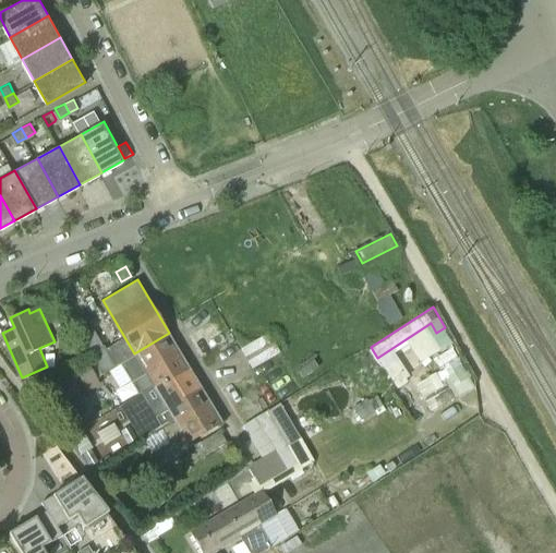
[(62,309),(55,315),(65,326),(73,320),(62,309)]
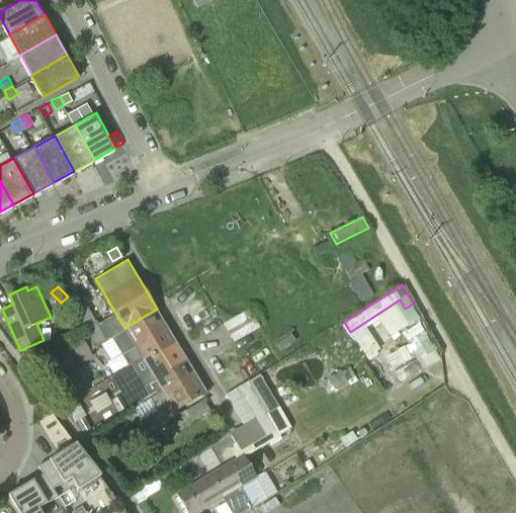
[(113,335),(120,330),(115,322),(104,329),(89,303),(77,310),(98,344),(113,335)]
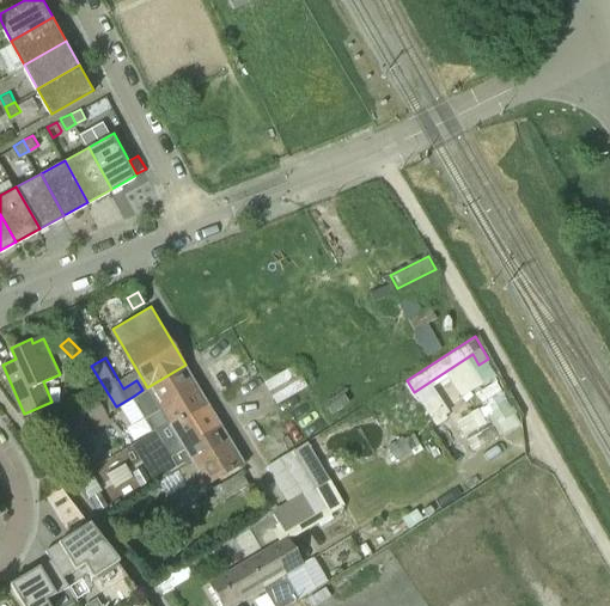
[(494,369),(488,360),(462,377),(468,386),(494,369)]
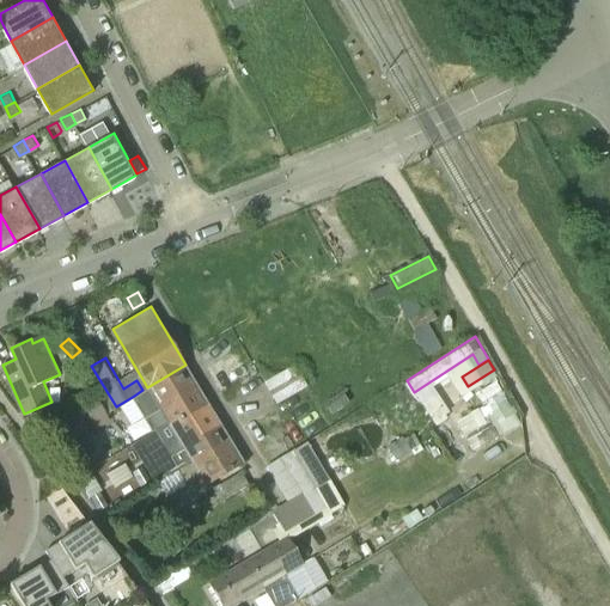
[(264,379),(278,401),(309,383),(296,361),(264,379)]
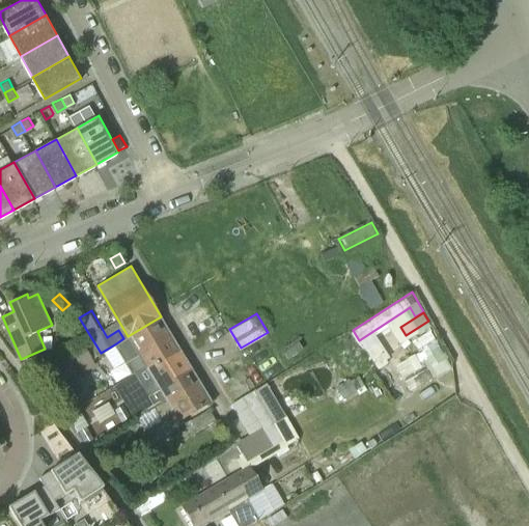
[(149,368),(182,350),(161,316),(128,336),(123,338),(116,343),(127,361),(139,354),(146,364),(136,370),(138,372),(149,368)]
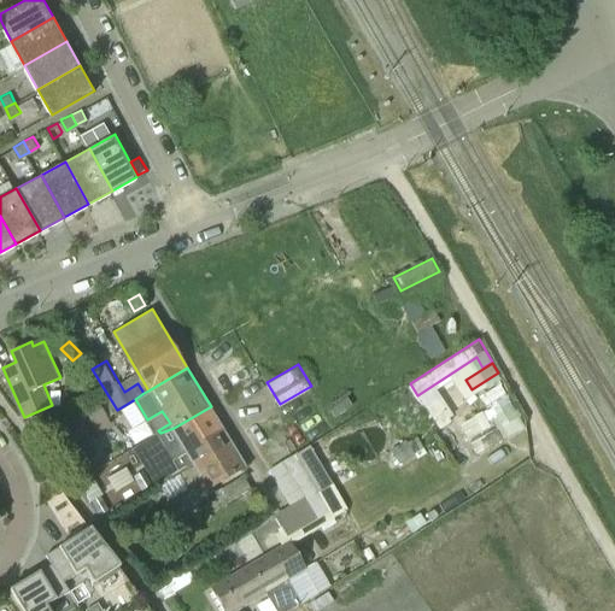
[(112,422),(95,393),(82,401),(98,429),(112,422)]
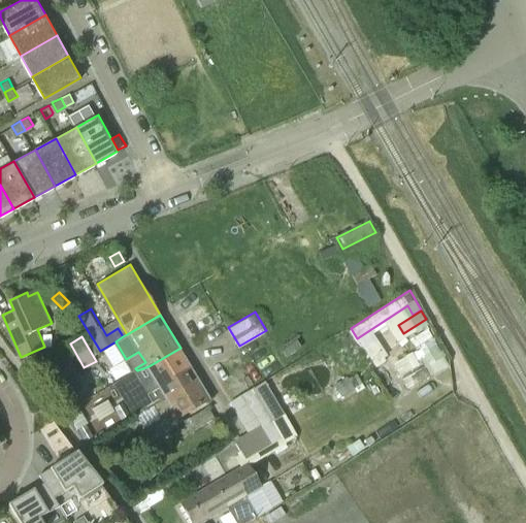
[(446,353),(436,336),(421,346),(430,362),(446,353)]
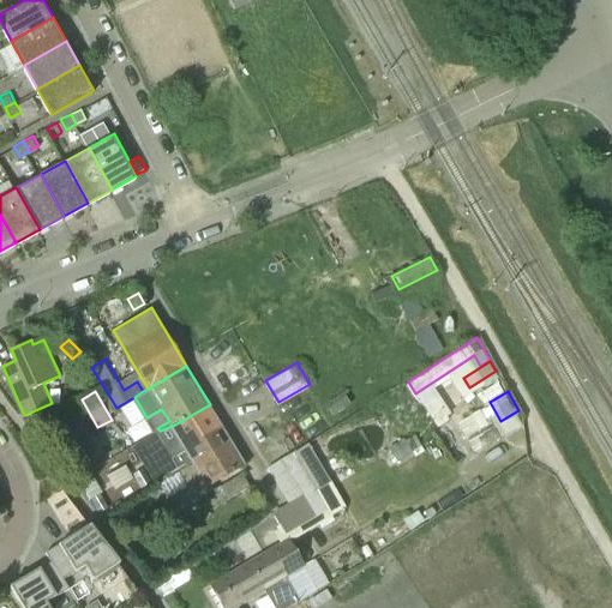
[(157,480),(159,481),(179,469),(195,459),(196,462),(214,451),(204,437),(222,426),(210,404),(173,426),(160,431),(173,453),(185,447),(186,450),(169,461),(159,440),(141,451),(157,480)]
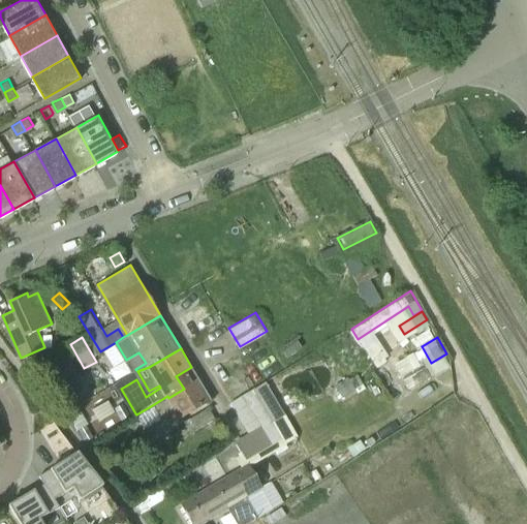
[(428,369),(423,360),(407,368),(402,371),(408,381),(428,369)]
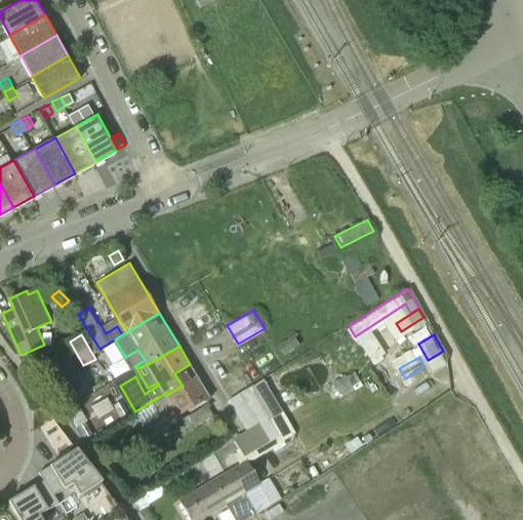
[(172,406),(177,413),(209,395),(190,364),(174,373),(183,386),(167,395),(166,393),(153,401),(161,413),(172,406)]
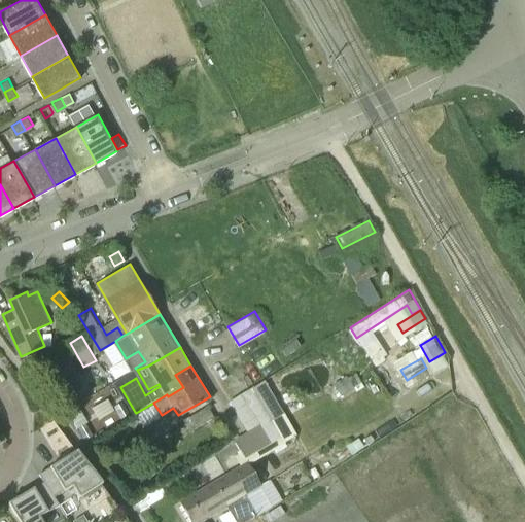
[(355,386),(347,373),(335,380),(342,393),(355,386)]
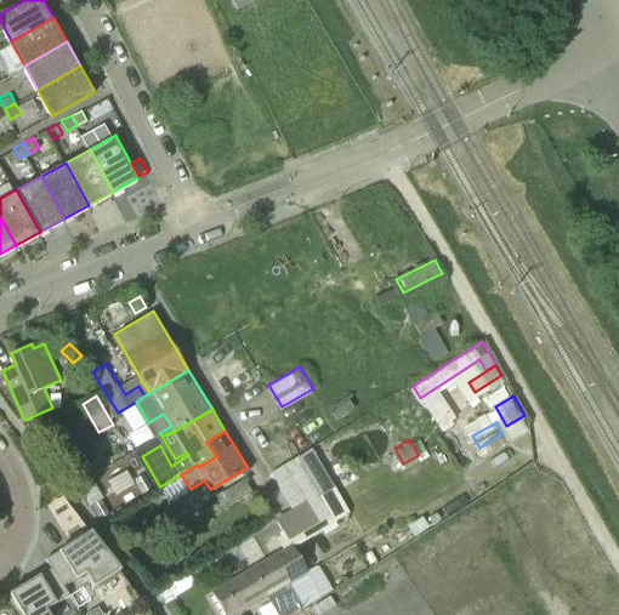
[(325,525),(338,518),(300,453),(272,468),(294,505),(276,516),(290,539),(322,519),(325,525)]
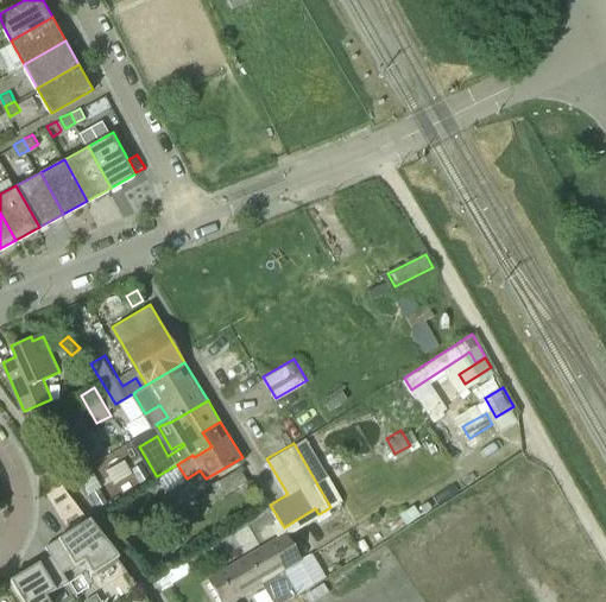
[(220,494),(247,477),(240,464),(212,482),(220,494)]
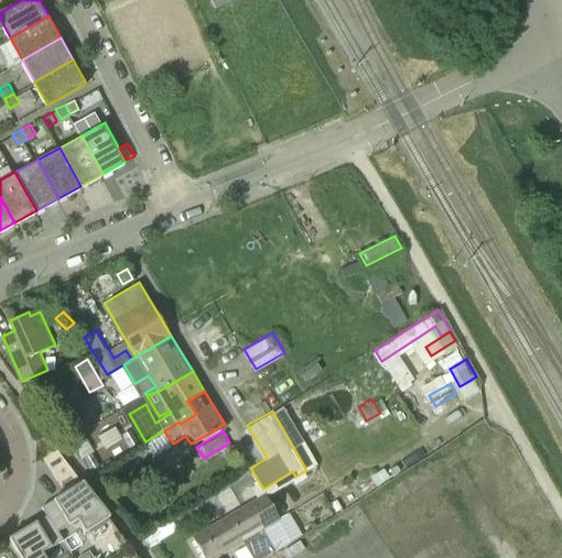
[(92,468),(101,463),(94,449),(85,455),(92,468)]
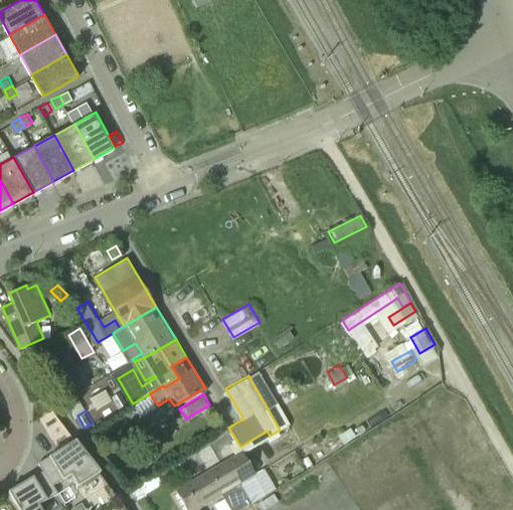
[(362,421),(353,427),(352,426),(341,434),(347,442),(358,435),(367,429),(362,421)]
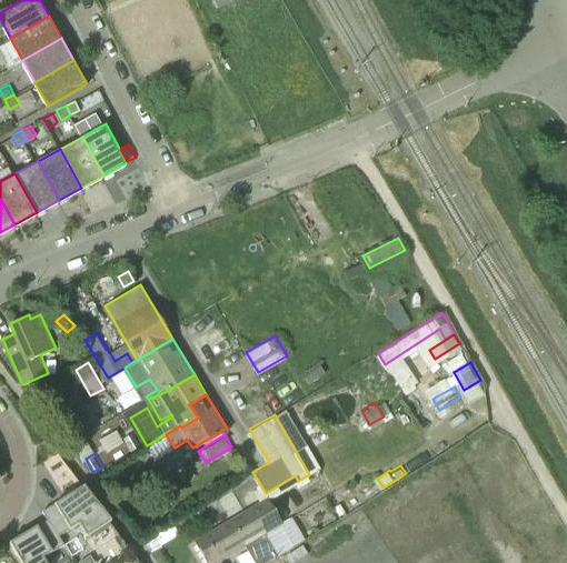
[(59,533),(61,532),(80,520),(88,533),(113,518),(85,484),(43,509),(48,518),(50,516),(59,533)]
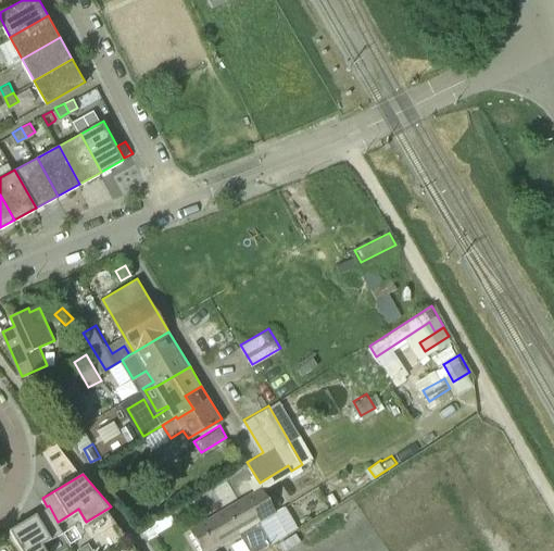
[(251,550),(254,550),(272,541),(260,520),(276,510),(263,487),(262,486),(226,506),(240,531),(251,550)]
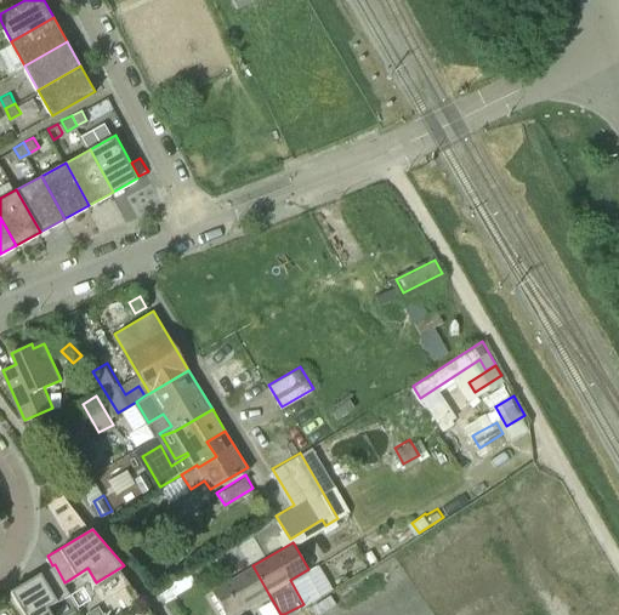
[(373,547),(365,552),(372,561),(379,557),(373,547)]
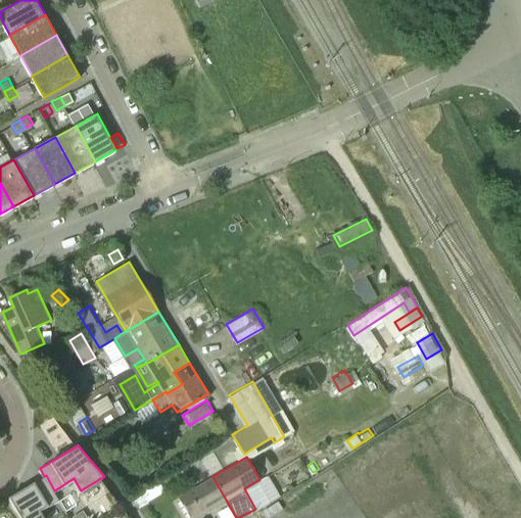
[(9,497),(21,517),(46,517),(41,509),(60,498),(56,489),(54,490),(46,475),(44,476),(9,497)]
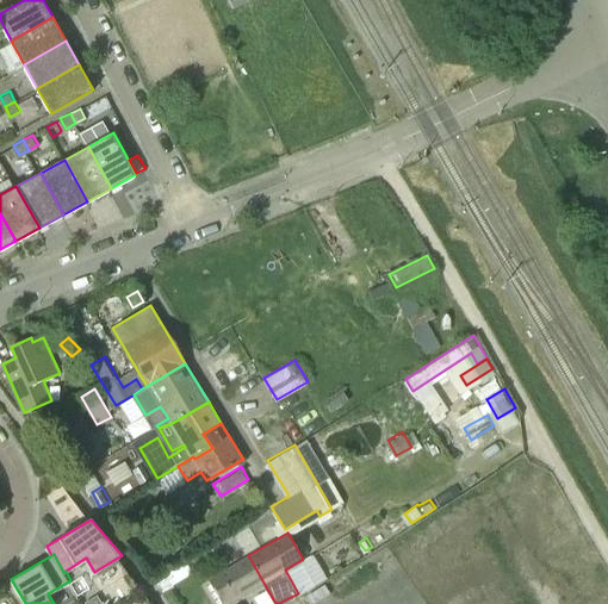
[(209,578),(224,603),(227,603),(264,583),(248,555),(209,578)]
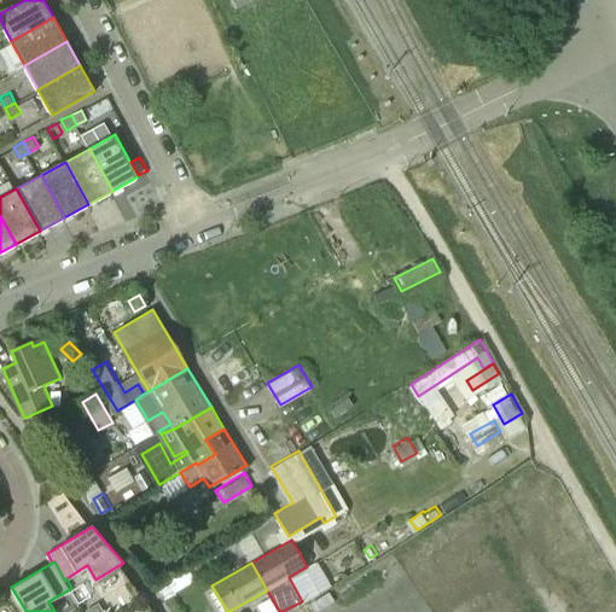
[(189,566),(158,586),(166,598),(196,577),(189,566)]
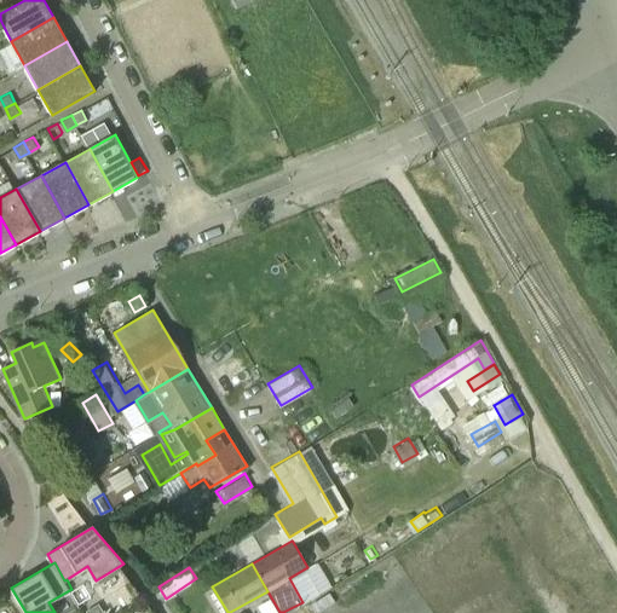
[(134,585),(122,594),(128,605),(142,597),(134,585)]
